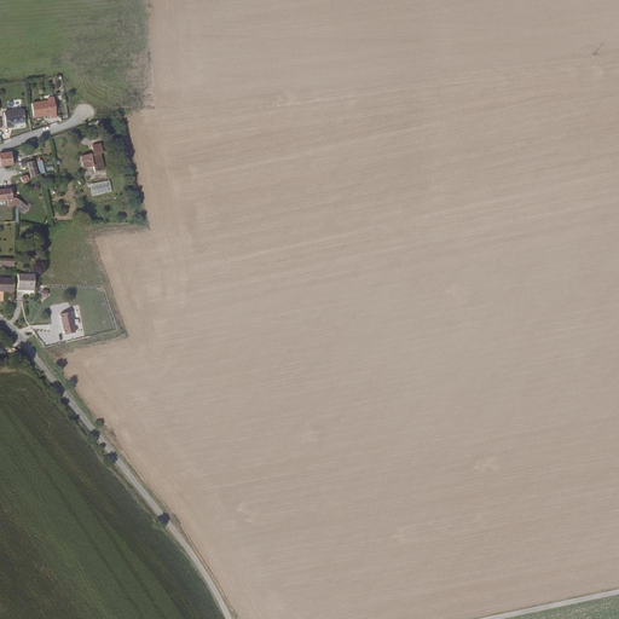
[(50,117),(56,116),(53,98),(47,98),(47,102),(32,104),(33,117),(50,115),(50,117)]
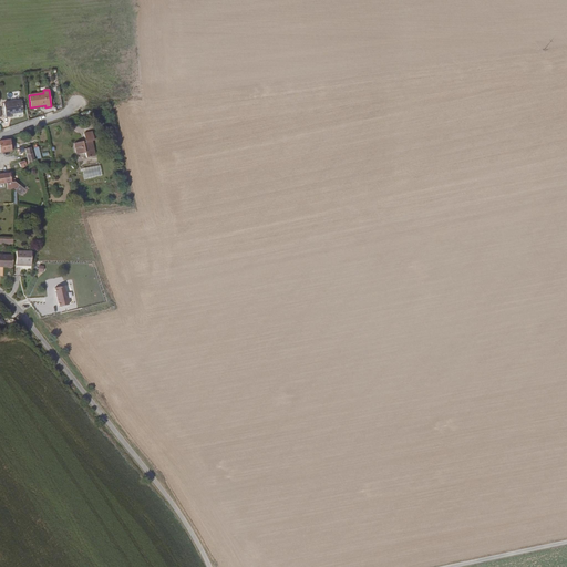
[(11,113),(16,112),(23,111),(21,100),(3,103),(7,117),(11,116),(11,113)]
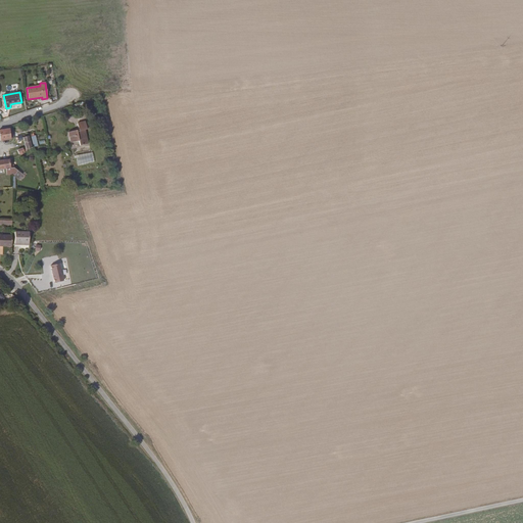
[(77,122),(78,129),(79,130),(76,130),(76,129),(67,131),(69,141),(78,140),(79,144),(87,143),(84,129),(86,129),(85,121),(77,122)]
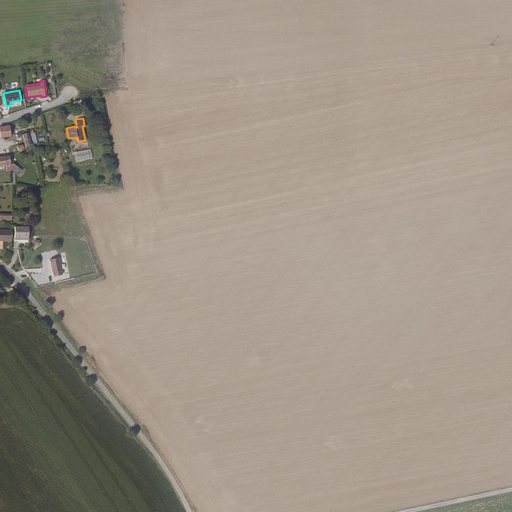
[(10,126),(0,128),(0,136),(0,138),(11,136),(10,130),(10,126)]
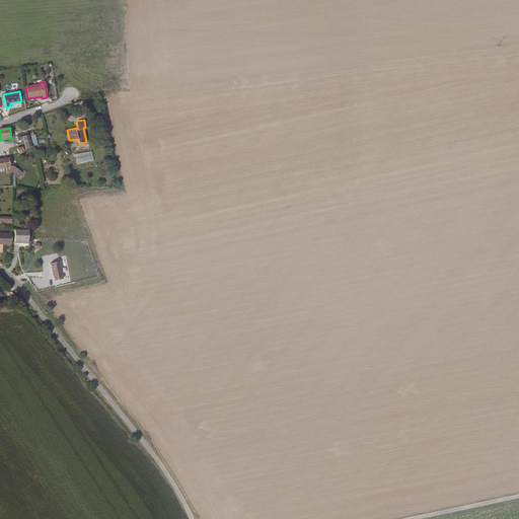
[(23,136),(25,145),(26,148),(31,147),(28,135),(23,136)]
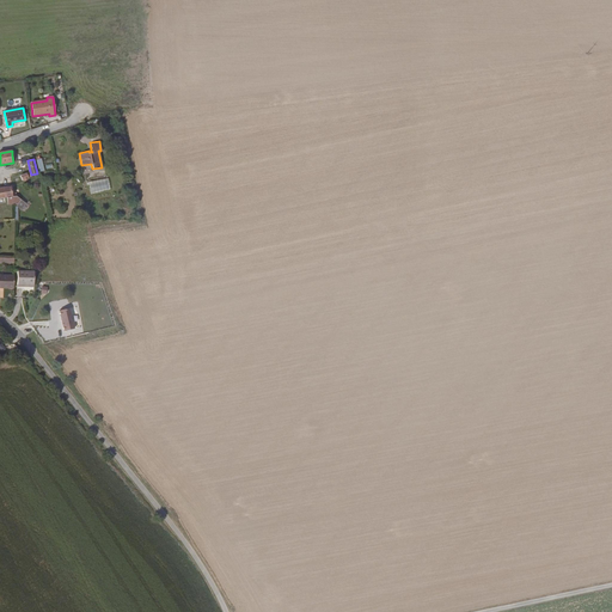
[(31,175),(30,171),(20,177),(23,182),(32,176),(31,175)]
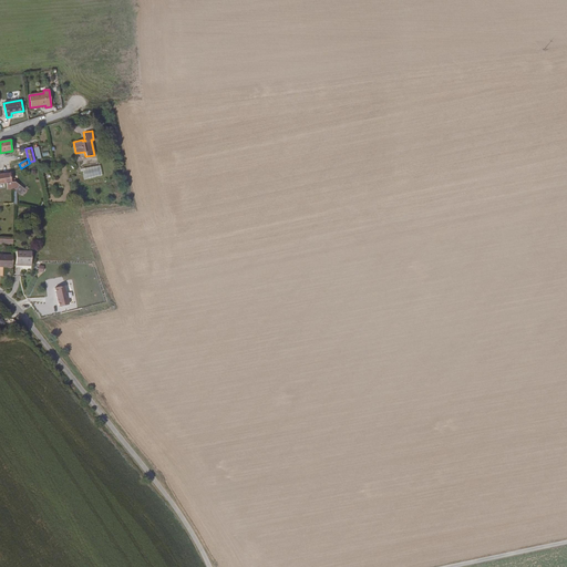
[(82,168),(84,179),(102,176),(100,164),(82,168)]
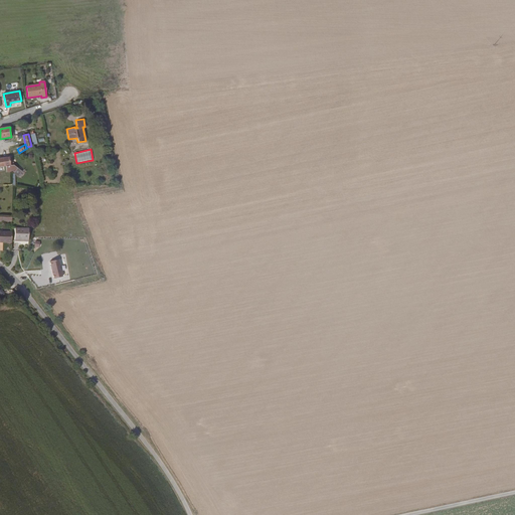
[(3,166),(3,167),(6,166),(7,171),(13,170),(13,172),(15,172),(18,168),(13,165),(11,165),(11,164),(10,164),(9,158),(2,158),(3,166)]
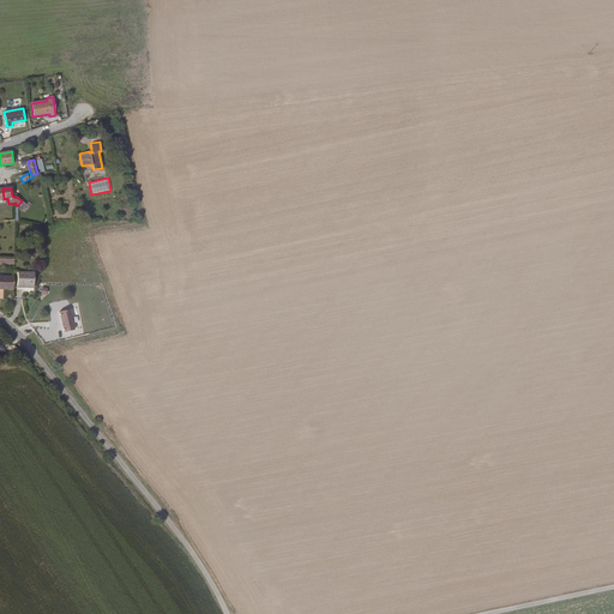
[(34,286),(35,274),(18,272),(18,286),(34,286)]
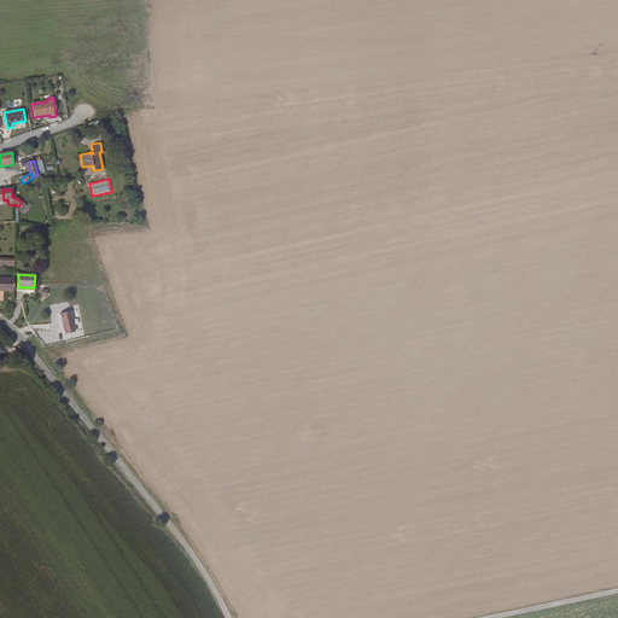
[(0,278),(0,301),(1,301),(1,291),(15,291),(15,279),(0,278)]
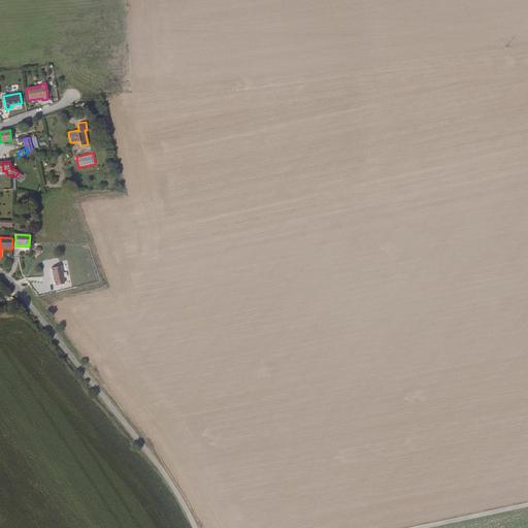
[(61,266),(52,268),(56,285),(65,283),(61,266)]
